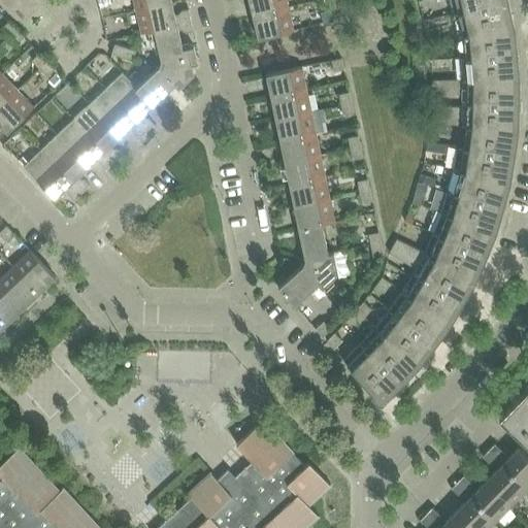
[(133,0),(136,10),(171,2),(170,0),(133,0)]
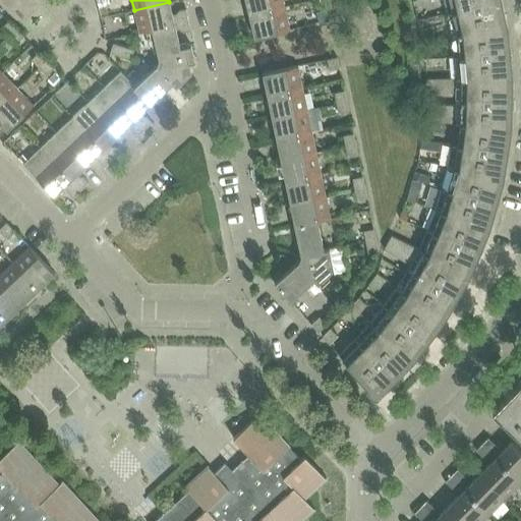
[(244,0),(249,16),(284,7),(282,0),(244,0)]
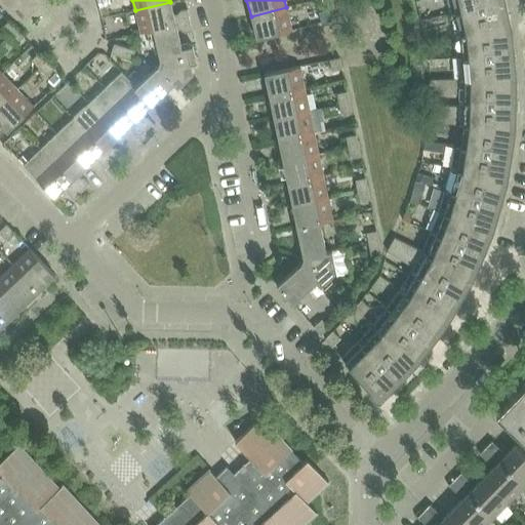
[(446,0),(454,35),(511,26),(505,0),(446,0)]
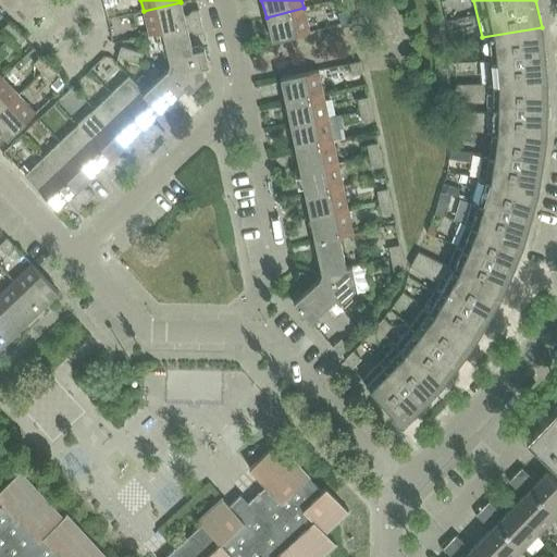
[(181,2),(144,11),(149,35),(162,32),(162,31),(186,25),(181,2)]
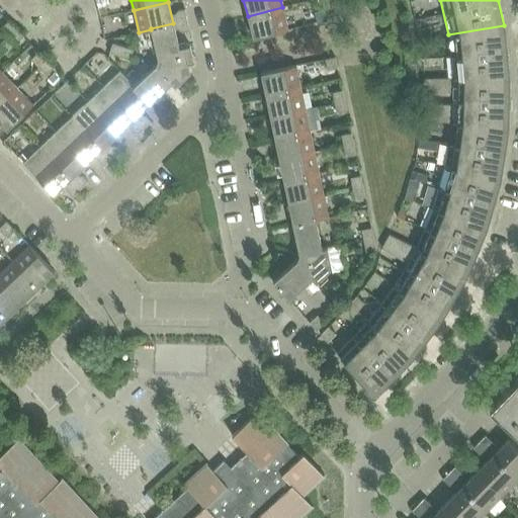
[(282,7),(248,16),(253,38),(287,29),(282,7)]
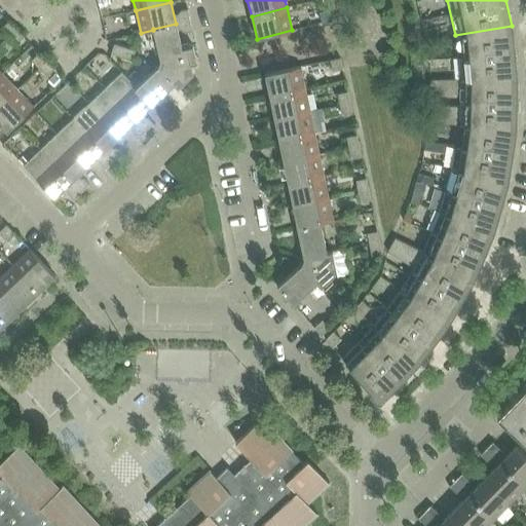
[(178,14),(180,23),(190,21),(187,9),(180,11),(178,14)]
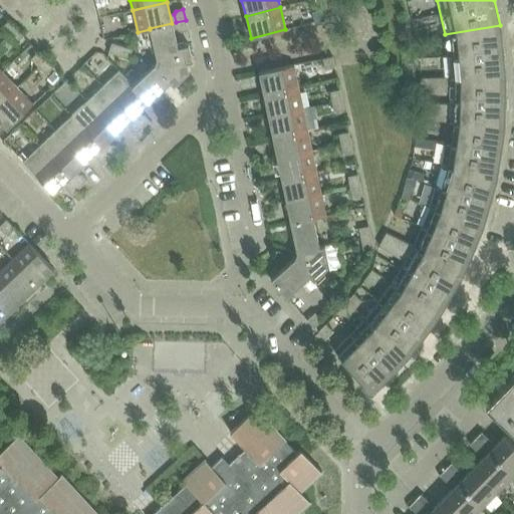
[(312,12),(314,22),(324,20),(322,9),(312,12)]
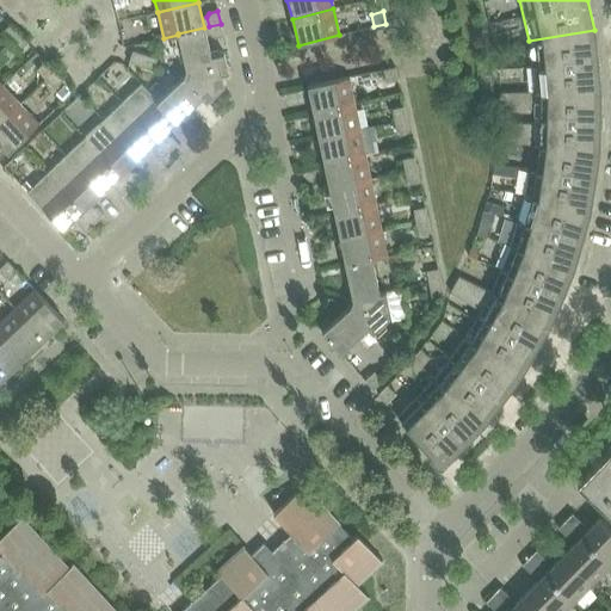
[(1,34),(11,43),(20,35),(10,24),(1,34)]
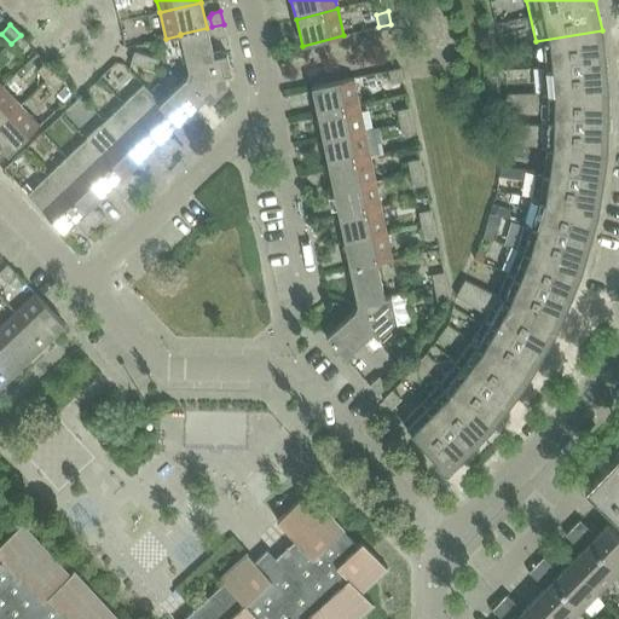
[(212,27),(214,36),(218,39),(226,36),(224,24),(212,27)]
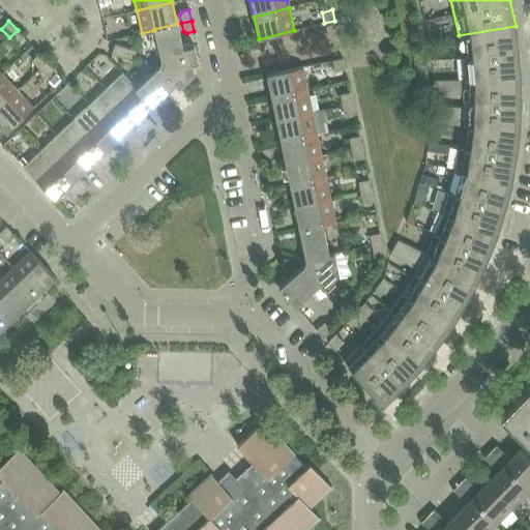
[(183,49),(177,24),(154,29),(154,30),(160,55),(183,49)]
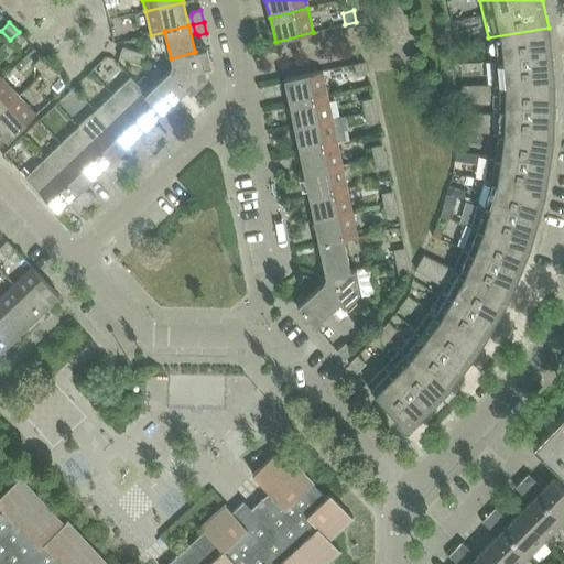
[(488,38),(494,85),(554,83),(549,28),(488,38)]
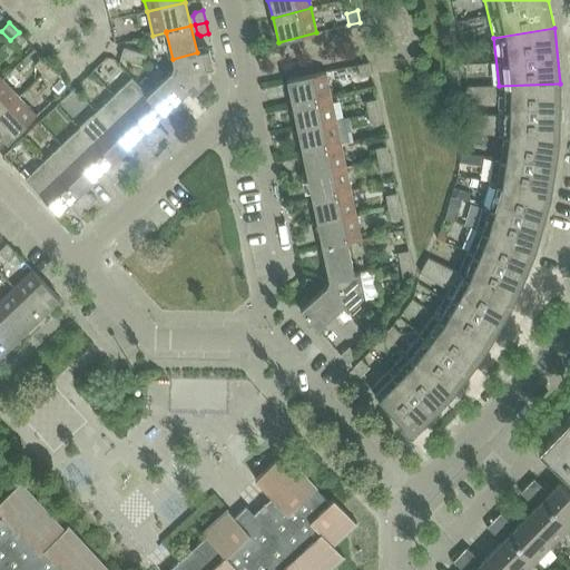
[(19,32),(10,40),(20,50),(28,42),(19,32)]
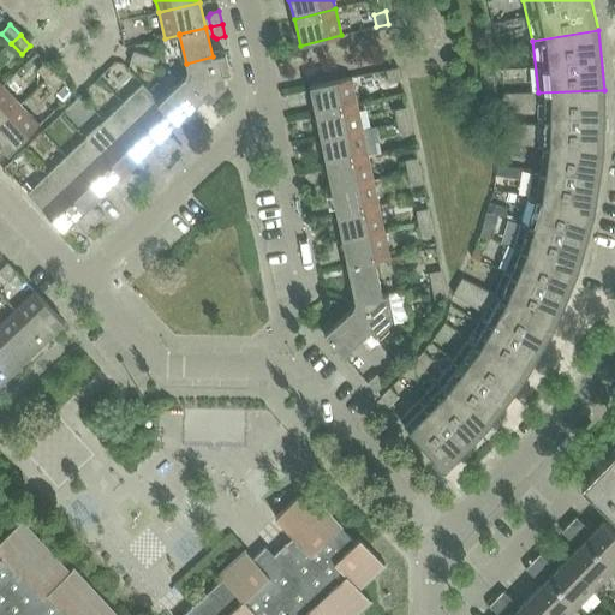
[(130,63),(142,66),(147,55),(133,51),(130,63)]
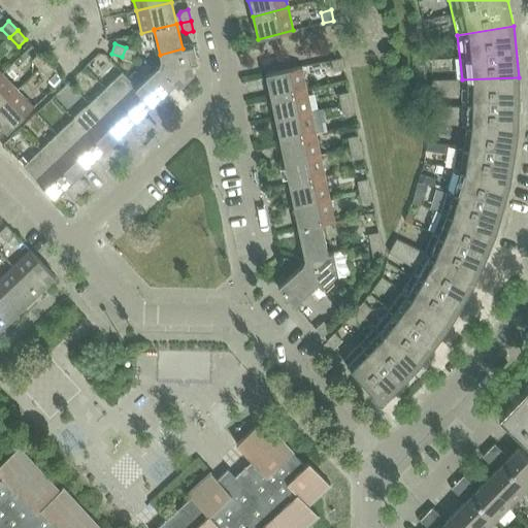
[(183,48),(160,55),(161,60),(159,66),(136,88),(153,105),(174,85),(178,88),(194,73),(192,64),(197,63),(193,45),(183,48)]
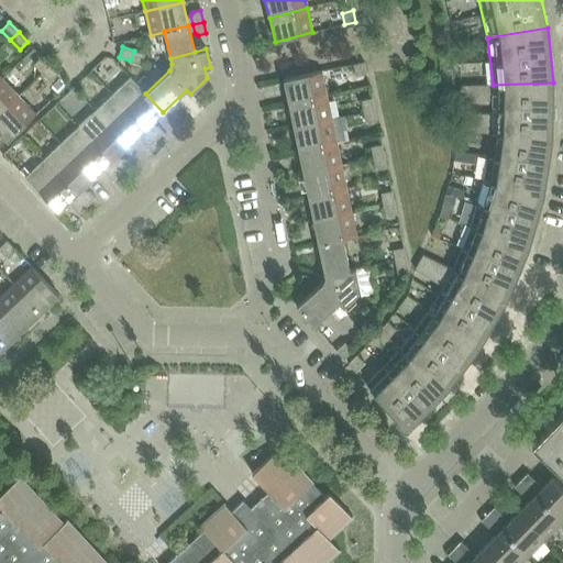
[(134,51),(130,61),(142,65),(145,54),(134,51)]
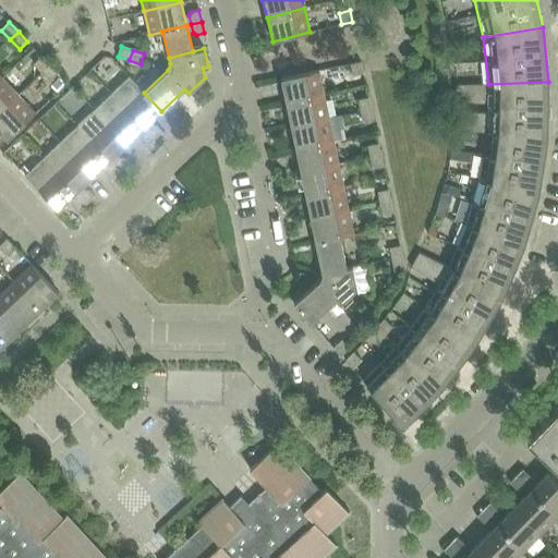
[(34,64),(41,73),(50,65),(41,57),(34,64)]
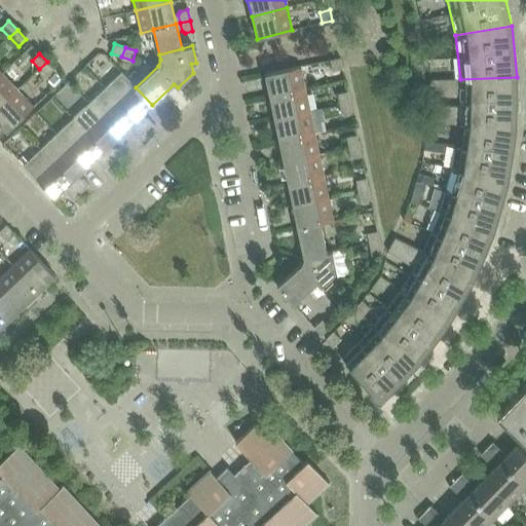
[(340,58),(330,60),(333,71),(342,69),(340,58)]
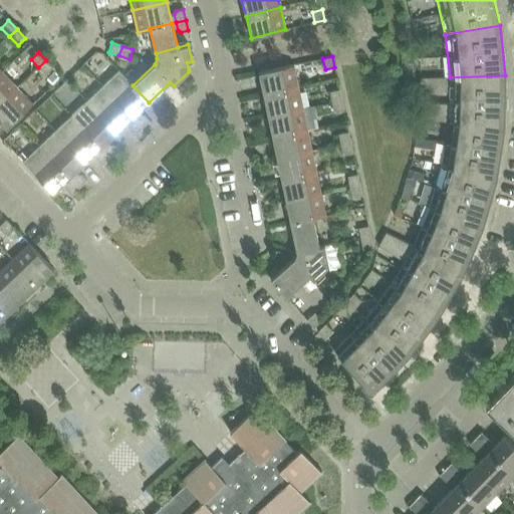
[(38,67),(46,74),(53,67),(46,60),(38,67)]
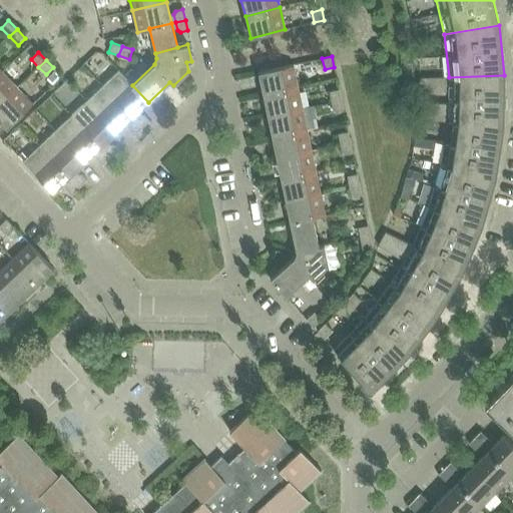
[(293,65),(258,72),(263,94),(298,87),(293,65)]
